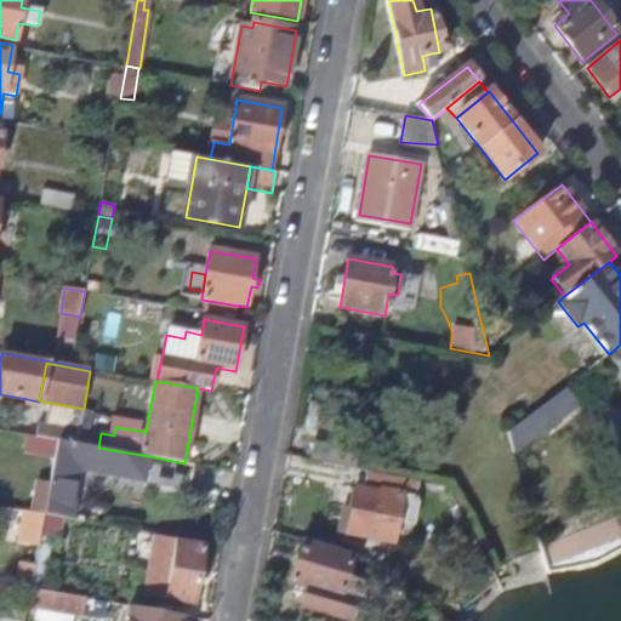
[(564,389),(540,409),(543,415),(551,423),(575,404),(564,389)]
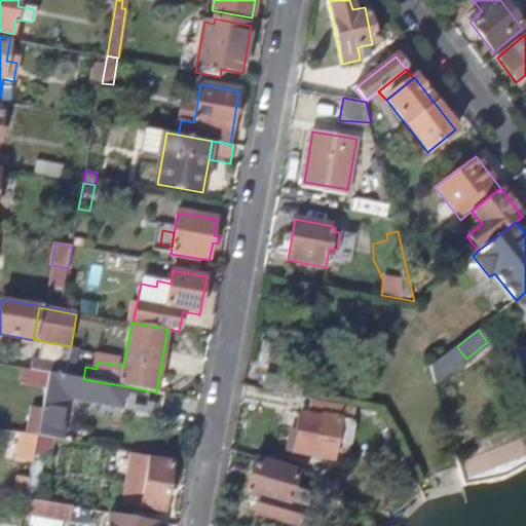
[(66,376),(71,346),(42,341),(38,361),(33,360),(31,370),(49,373),(66,376)]
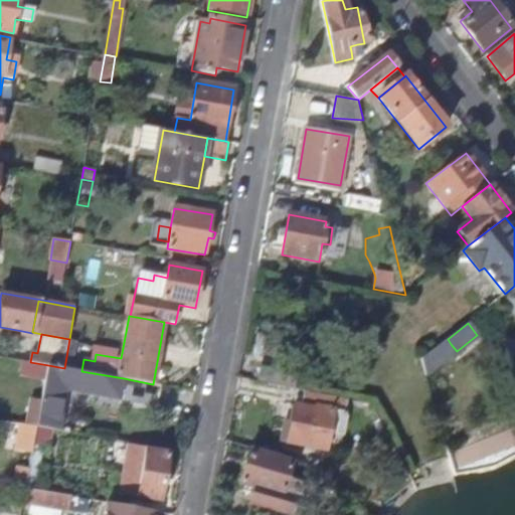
[(448,339),(443,342),(447,348),(451,344),(448,339)]
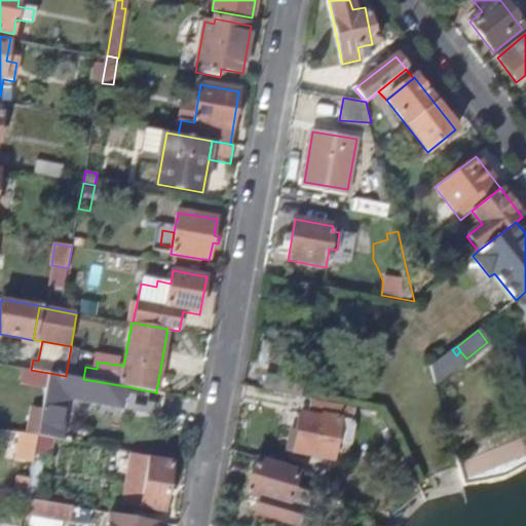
[(452,349),(430,367),(434,379),(459,359),(456,355),(452,349)]
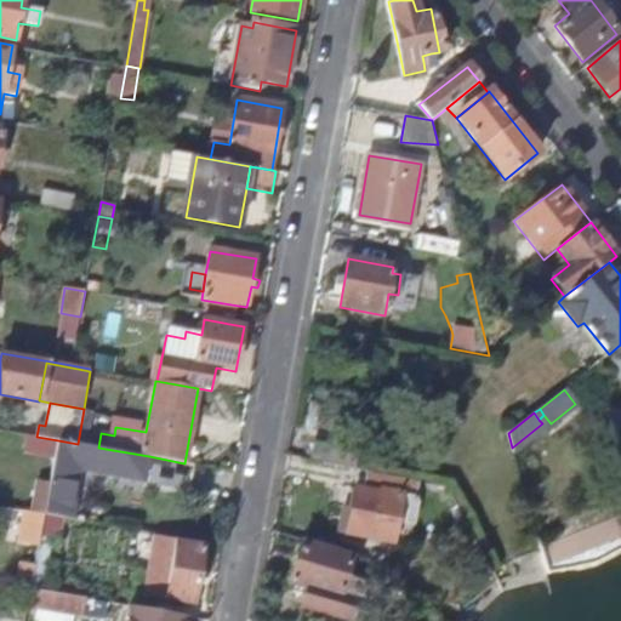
[(45,514),(72,519),(81,471),(144,483),(149,456),(98,448),(78,444),(58,440),(51,484),(45,514)]
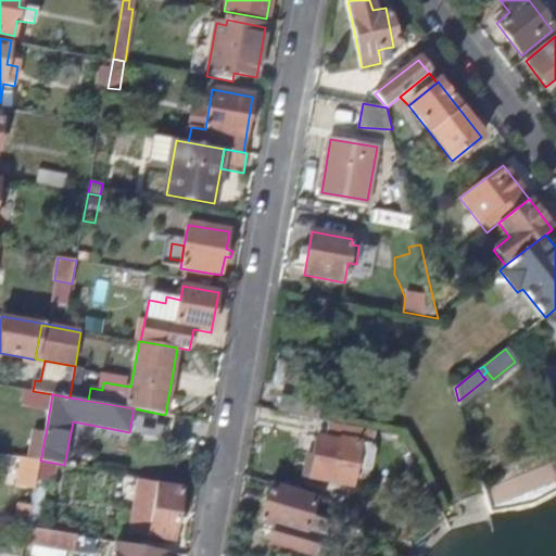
[(165,415),(134,408),(129,432),(171,440),(175,416),(165,415)]
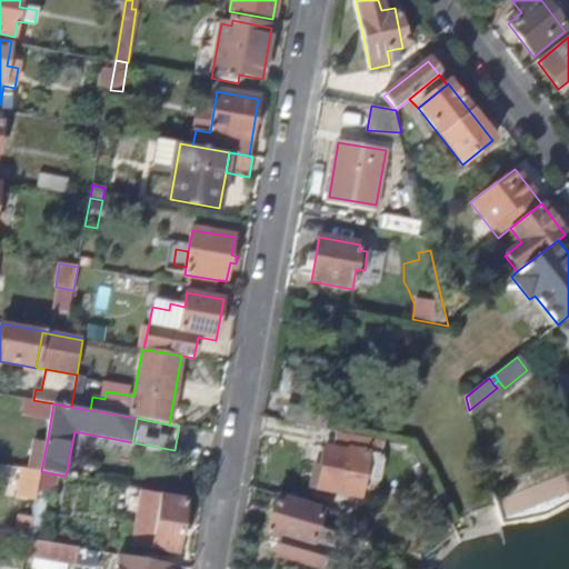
[(385,441),(336,431),(332,449),(348,452),(348,450),(381,456),(385,441)]
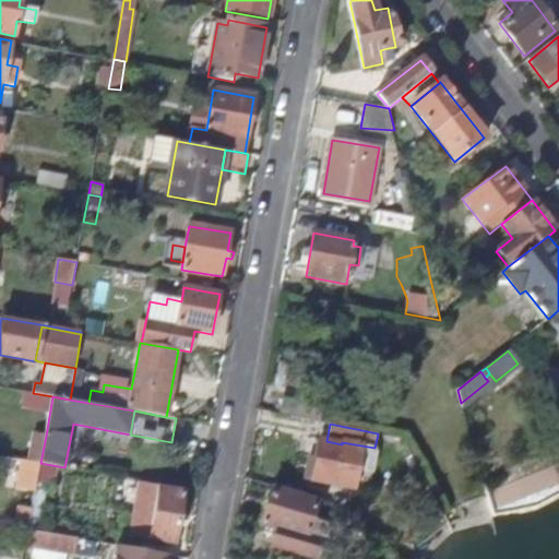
[(40,463),(46,436),(34,433),(30,462),(40,463)]
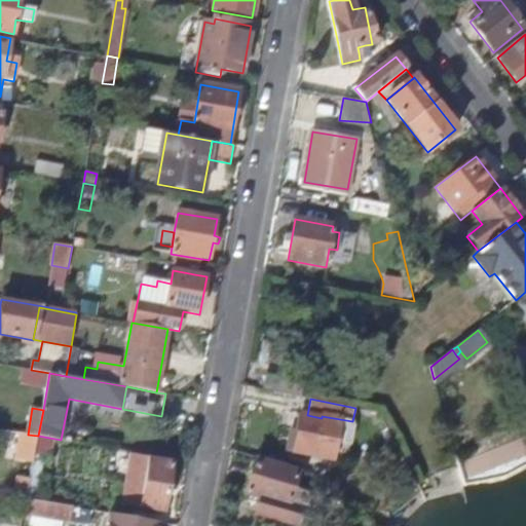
[(348,444),(352,421),(322,416),(322,418),(307,415),(301,414),(297,431),(291,430),(287,451),(333,460),(337,442),(348,444)]
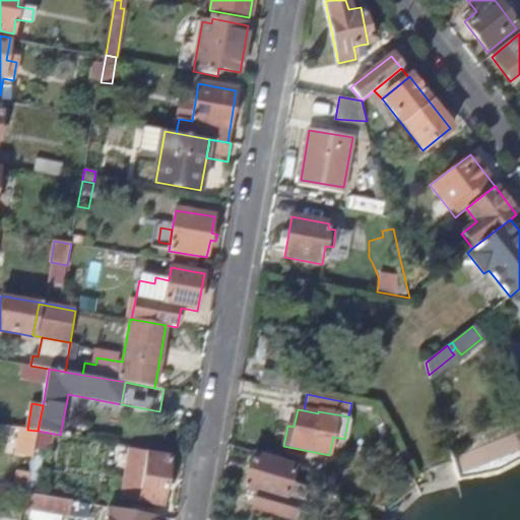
[(34,452),(38,431),(27,430),(24,429),(21,450),(34,452)]
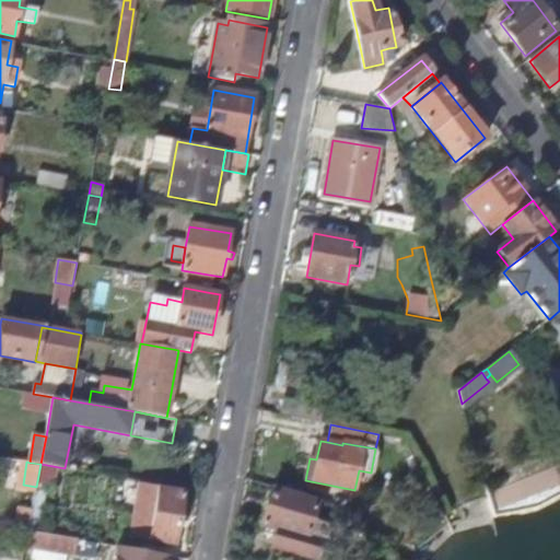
[(162,486),(139,482),(139,490),(143,491),(143,497),(149,498),(147,508),(140,508),(138,518),(155,522),(160,499),(162,489),(162,486)]
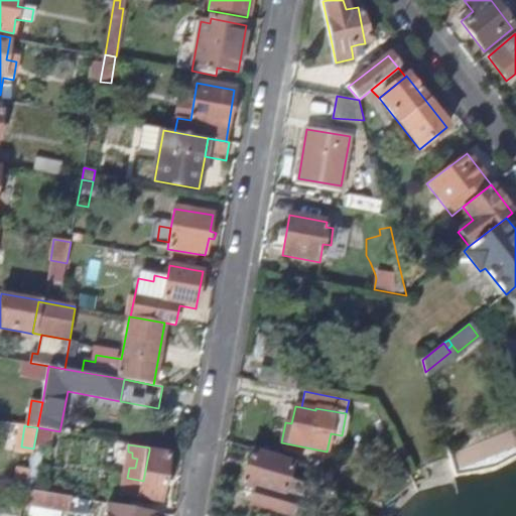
[(447,448),(453,466),(469,462),(464,444),(447,448)]
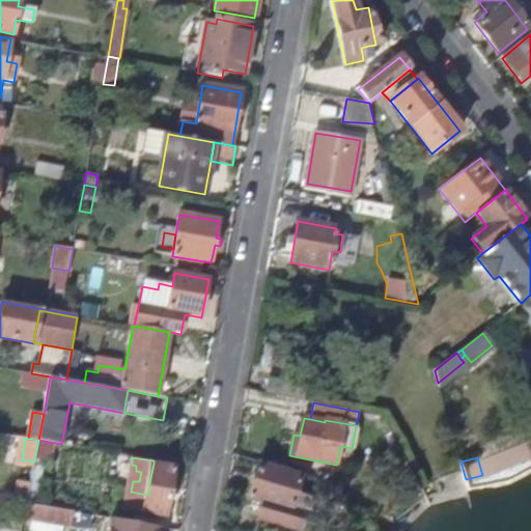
[(174,467),(154,464),(151,473),(147,495),(131,492),(130,502),(134,503),(133,512),(165,518),(174,467)]
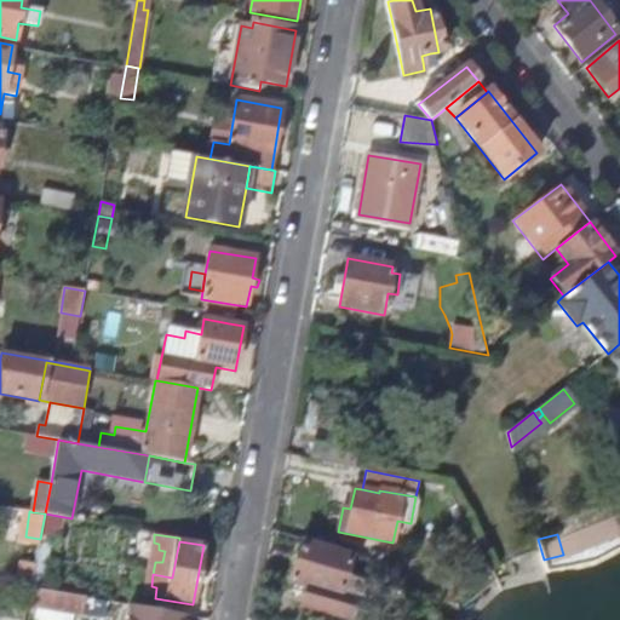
[(350,619),(356,602),(371,607),(377,585),(345,577),(351,556),(300,541),(288,583),(306,587),(304,596),(300,607),(349,619),(350,619)]
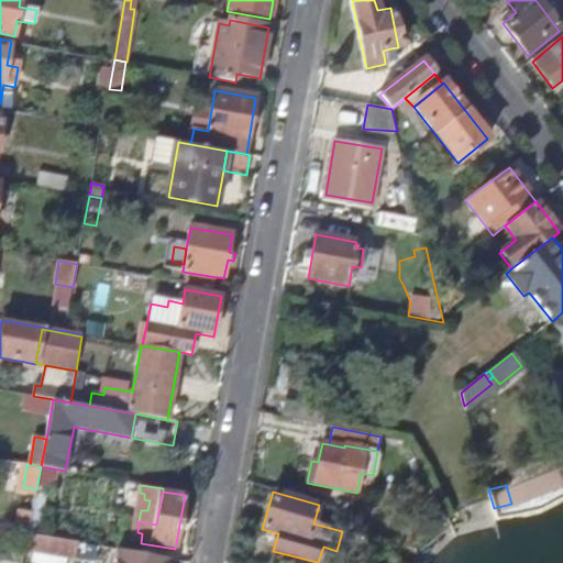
[(29,534),(26,550),(32,551),(81,560),(84,544),(29,534)]
